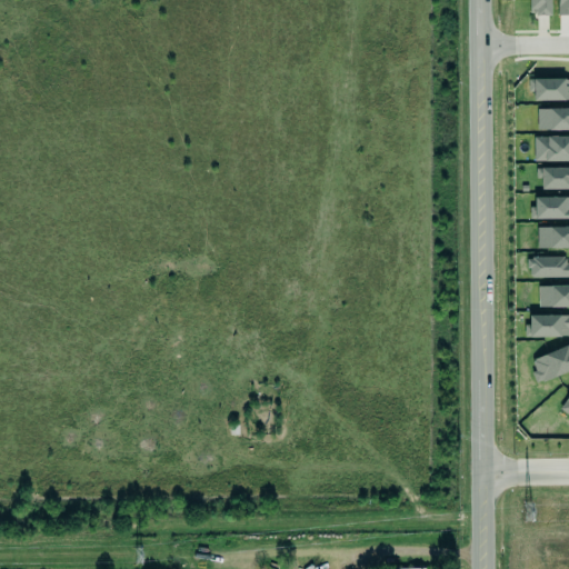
[(550,15),(549,0),(528,0),(529,15),(550,15)]
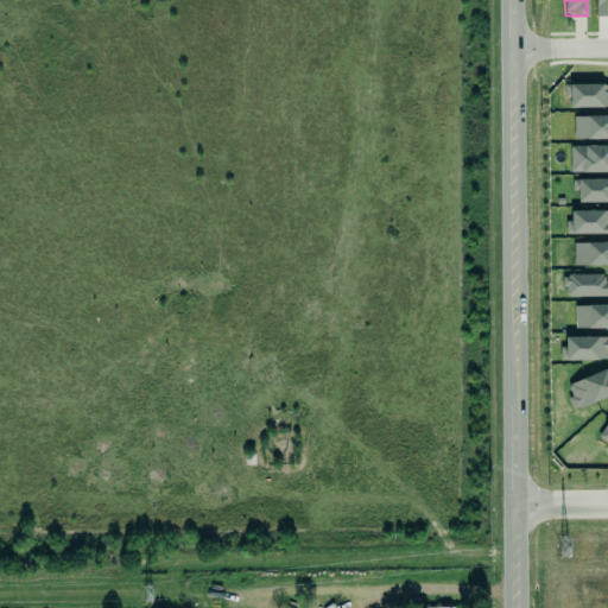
[(607,0),(595,0),(596,17),(607,16),(607,0)]
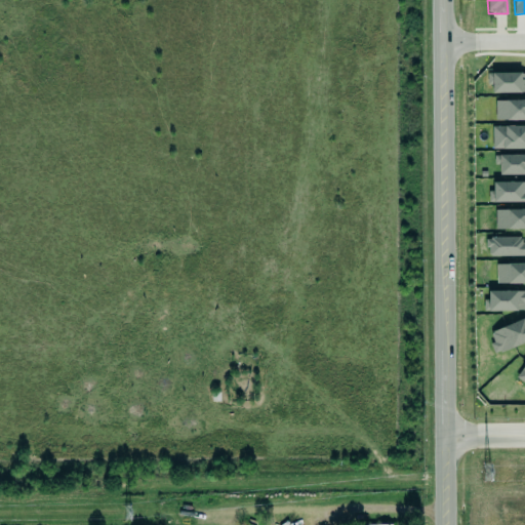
[(492,93),(524,92),(524,72),(487,73),(487,84),(491,84),(492,93)]
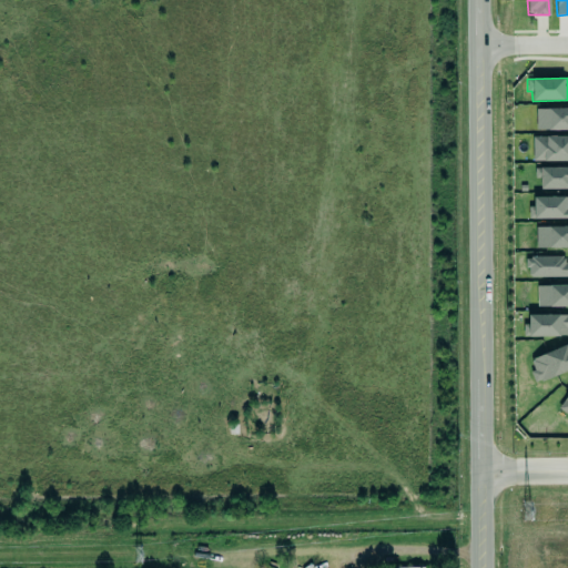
[(567,108),(536,109),(536,131),(567,129),(567,108)]
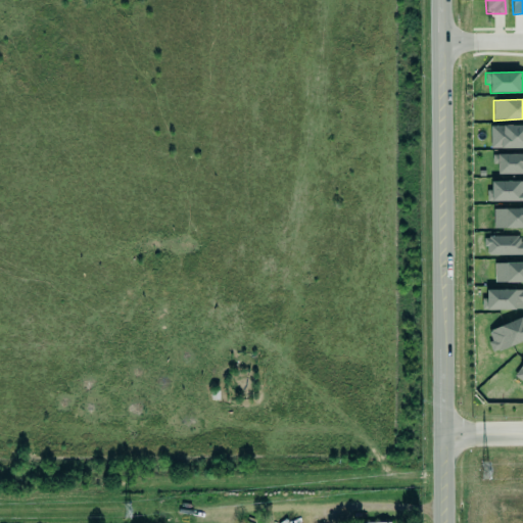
[(490,148),(522,147),(522,125),(490,126),(490,148)]
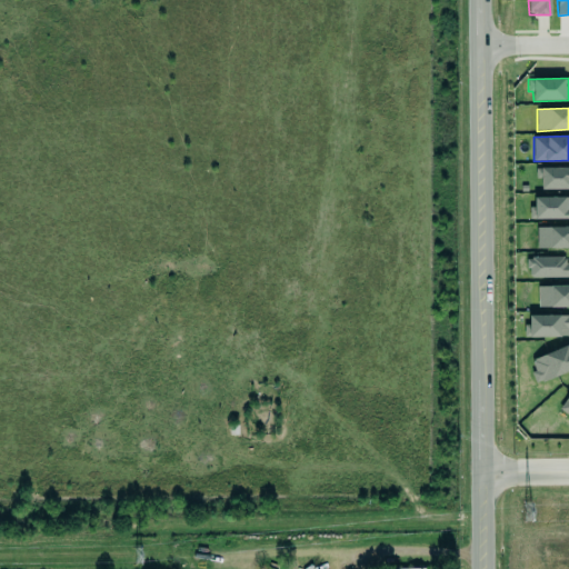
[(540,189),(568,189),(568,167),(536,168),(536,178),(540,178),(540,189)]
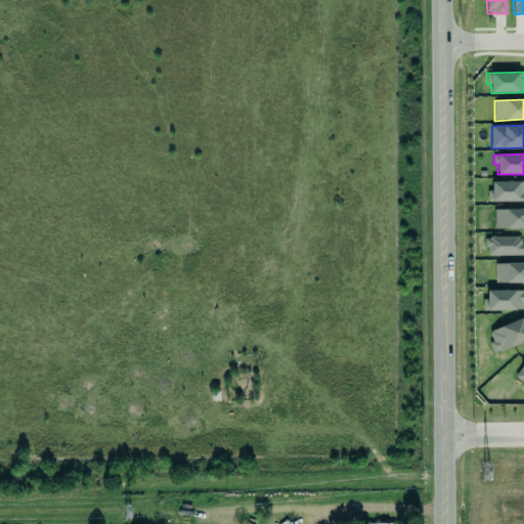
[(523,181),(489,181),(489,202),(523,202),(523,181)]
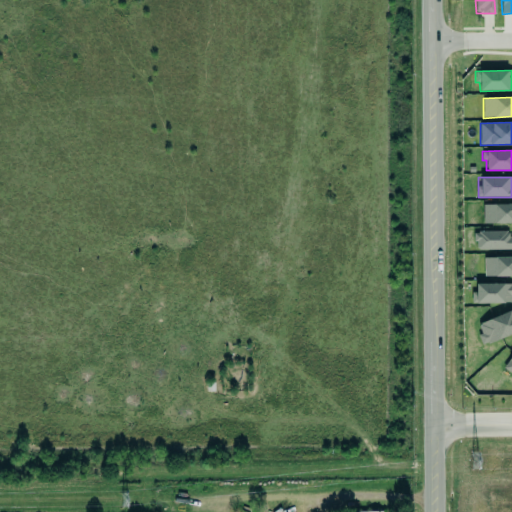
[(511,203),(482,205),(483,224),(511,223),(511,203)]
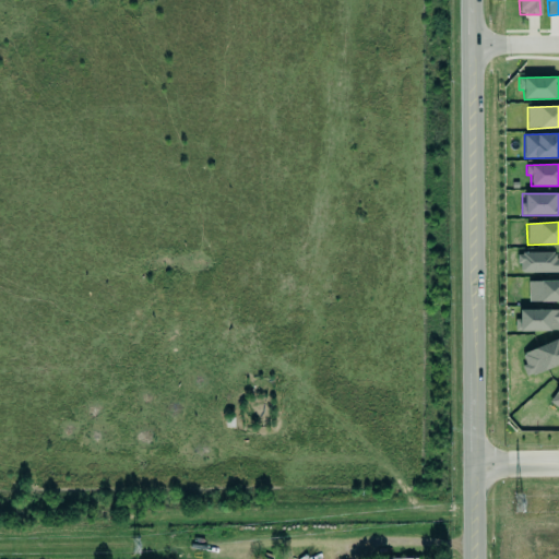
[(555,252),(519,252),(519,273),(558,272),(558,258),(555,259),(555,252)]
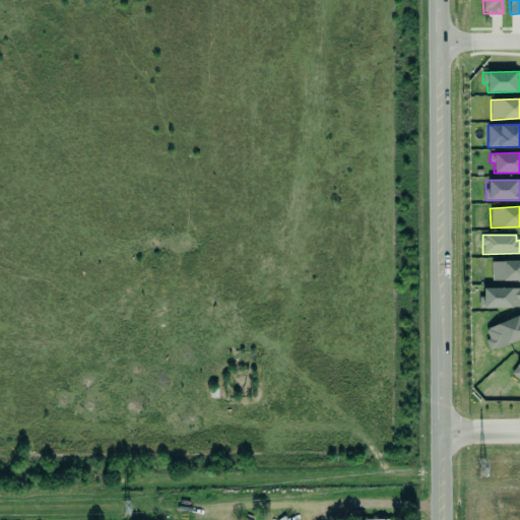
[(519,261),(492,262),(492,281),(519,280),(519,261)]
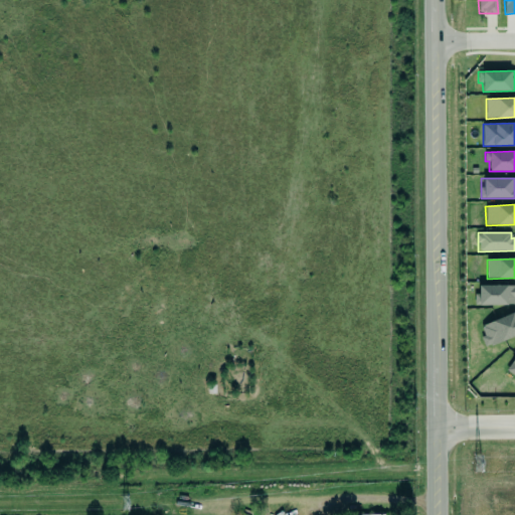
[(514,285),(513,285),(505,282),(477,282),(477,291),(472,291),(472,303),(513,303),(514,302),(514,285)]
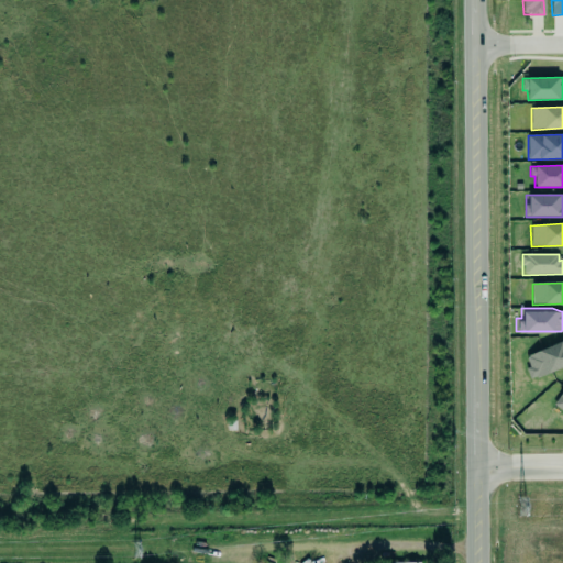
[(562,345),(561,339),(523,353),(528,364),(525,366),(529,376),(533,375),(534,376),(562,363),(562,345)]
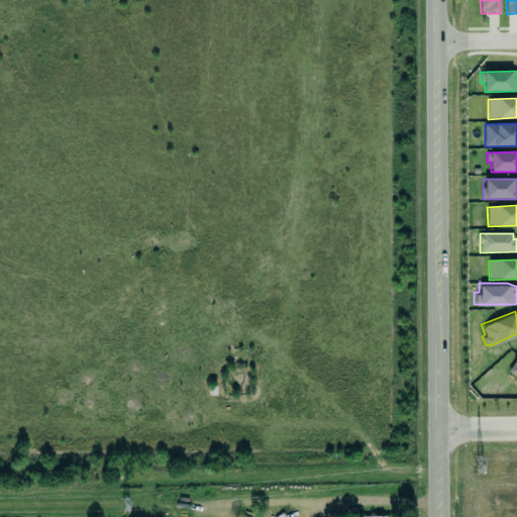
All buildings are outlined.
